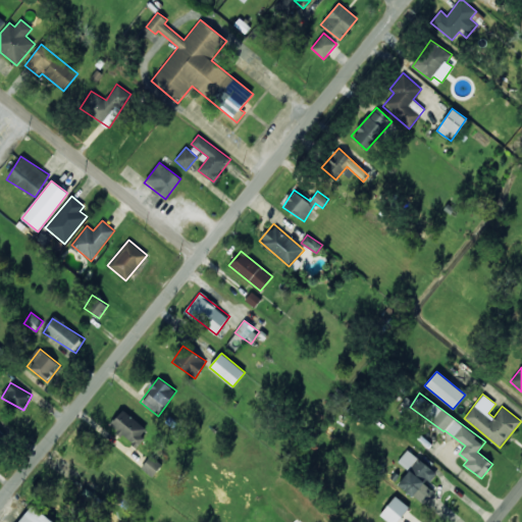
[(149,428),(121,410),(110,427),(138,446),(149,428)]
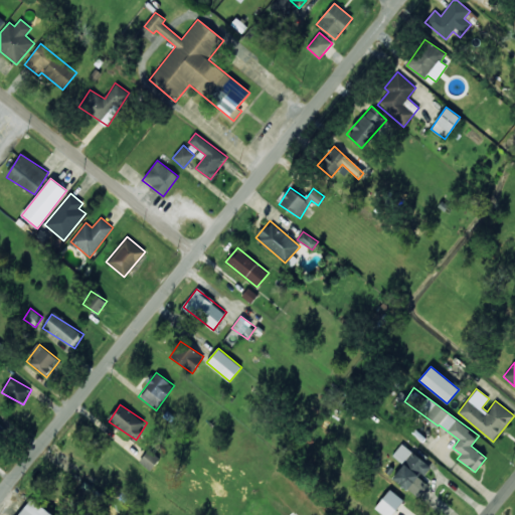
[(428,465),(401,444),(392,456),(403,465),(392,479),(408,491),(428,465)]
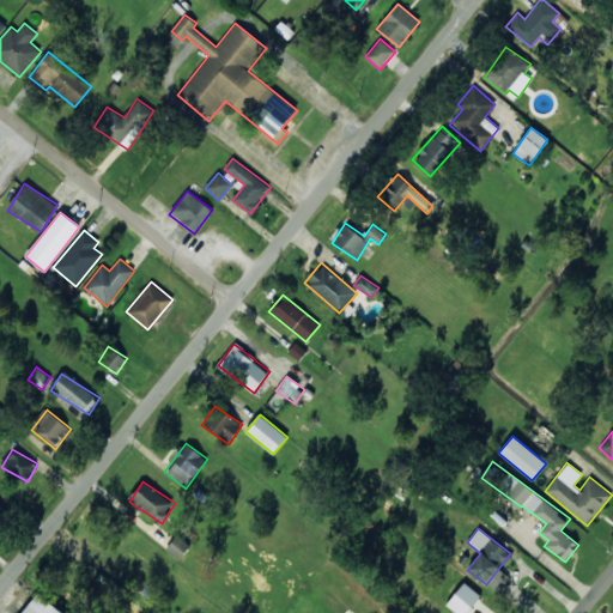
[(180,560),(190,546),(176,535),(167,550),(180,560)]
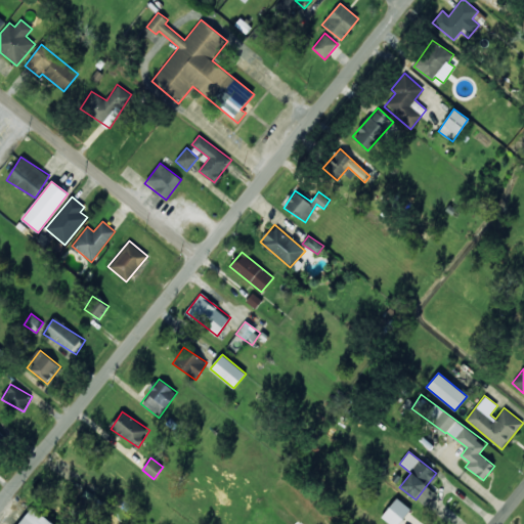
[(390,523),(398,523),(410,509),(396,497),(381,517),(390,523)]
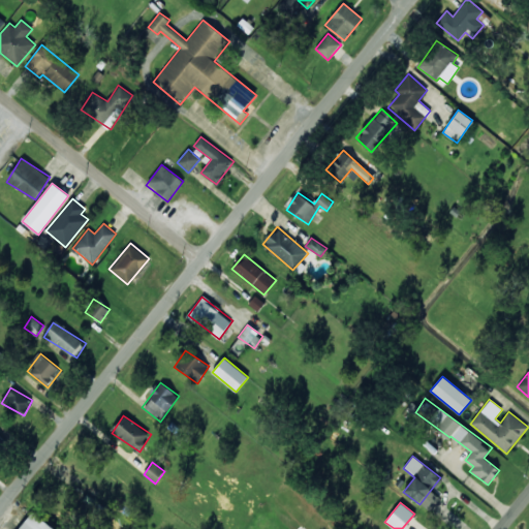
[(55,528),(31,511),(18,528),(55,528)]
